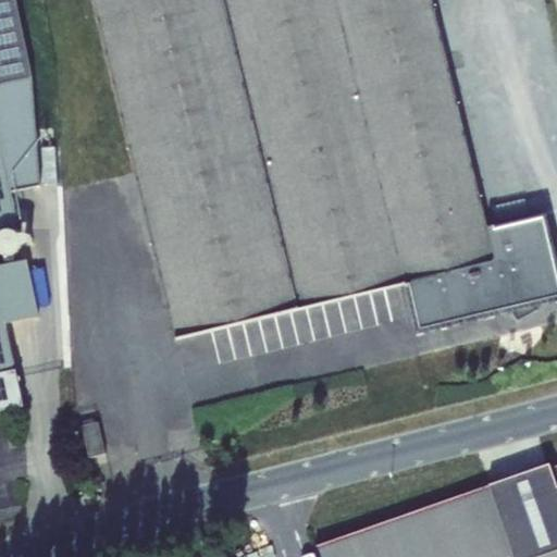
[(40,91),(38,77),(32,78),(14,0),(0,0),(0,85),(3,85),(5,99),(40,91)]
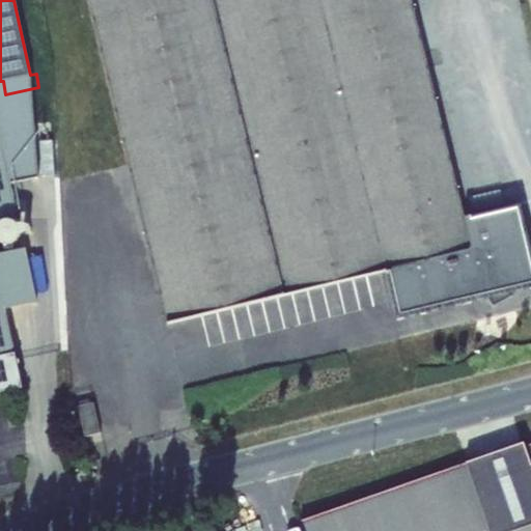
[(90,0),(169,322),(386,270),(398,318),(530,286),(530,256),(520,207),(472,219),(471,216),(464,218),(410,0),(90,0)]
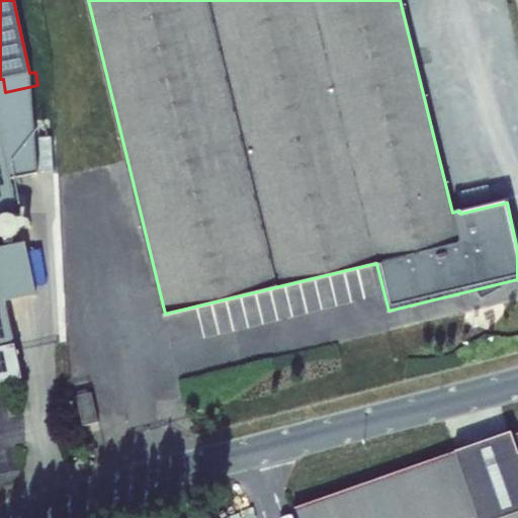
[(0,381),(22,377),(6,303),(0,274),(0,214),(18,211),(0,131),(0,381)]
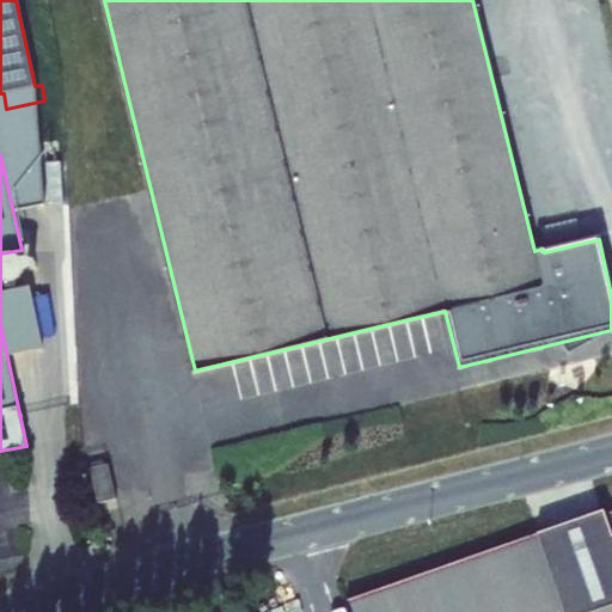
[(43,349),(22,250),(0,254),(0,324),(7,357),(43,349)]
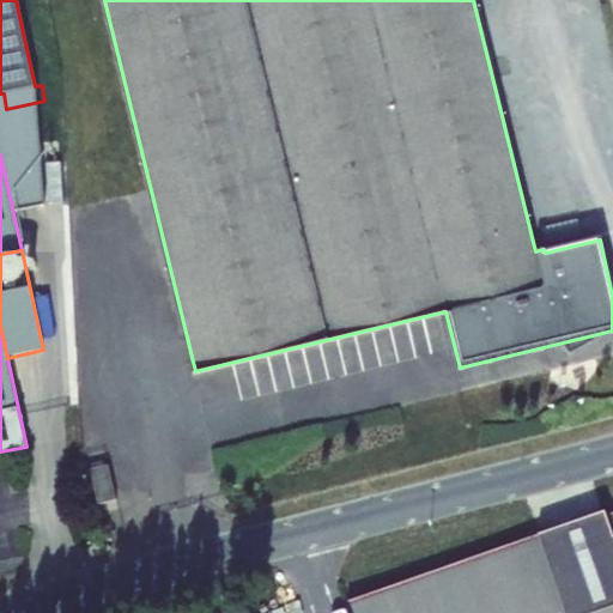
[(108,466),(90,469),(98,503),(115,499),(108,466)]
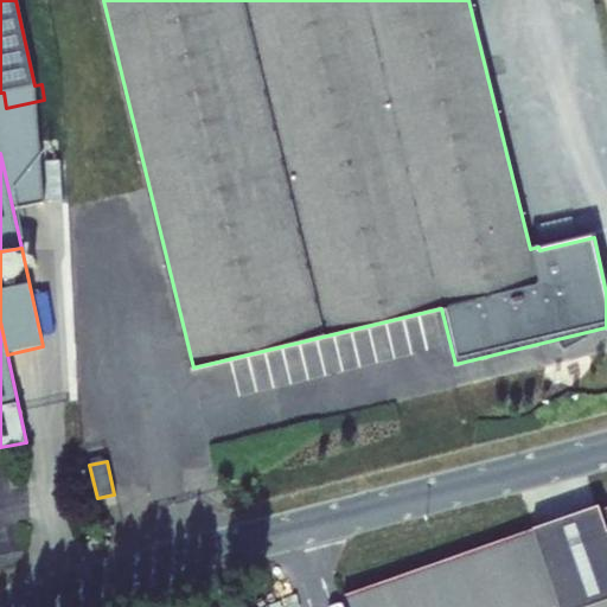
[(599,508),(534,530),(560,606),(587,606),(606,600),(606,531),(600,511),(599,508)]
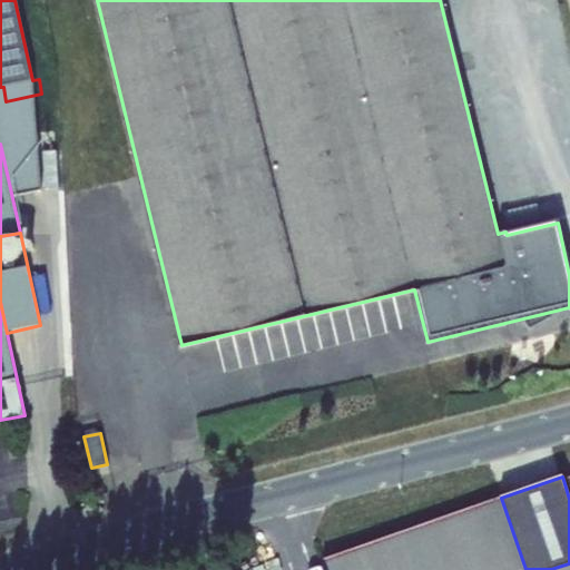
[(526,569),(501,498),(328,566),(330,569),(526,569)]
